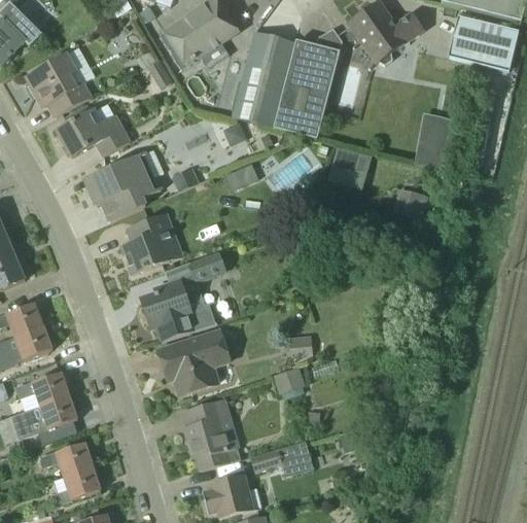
[(10,58),(13,55),(12,54),(25,41),(32,48),(71,8),(62,0),(44,0),(41,3),(47,9),(33,24),(11,1),(0,11),(0,15),(4,20),(0,24),(0,65),(9,57),(10,58)]
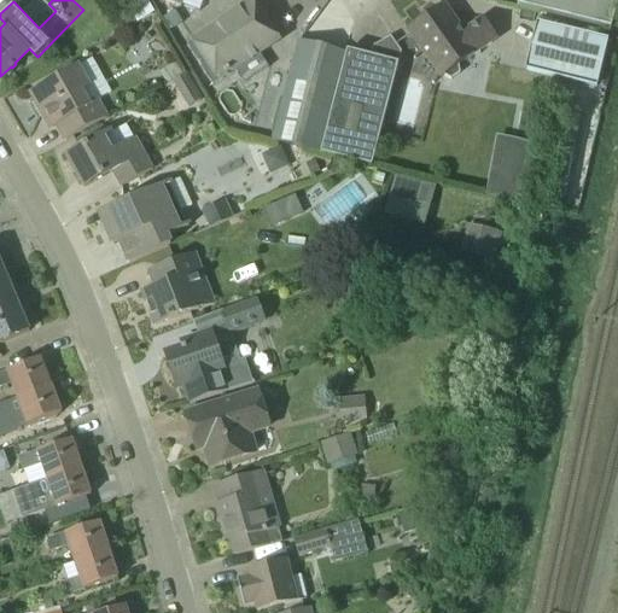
[(127,0),(138,19),(155,9),(150,0),(127,0)]
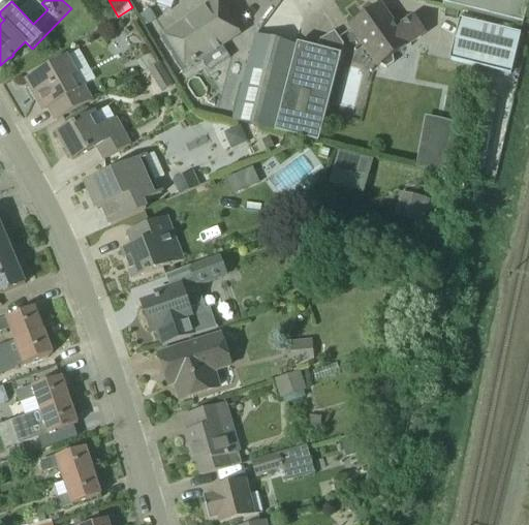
[(165,32),(187,65),(238,32),(217,0),(214,0),(165,32)]
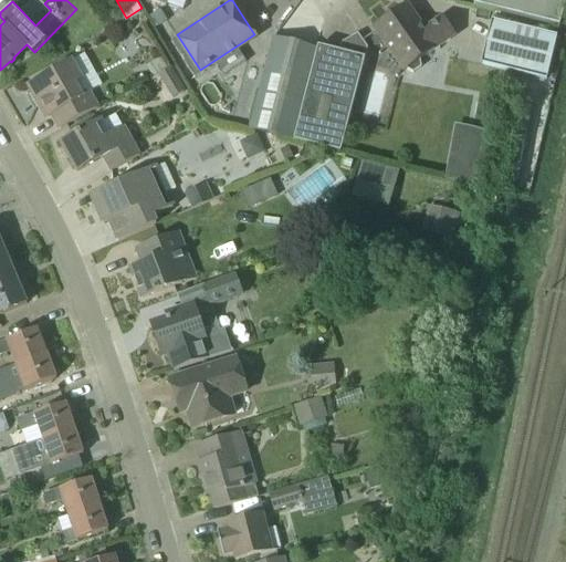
[(485,0),(565,20),(565,0),(485,0)]
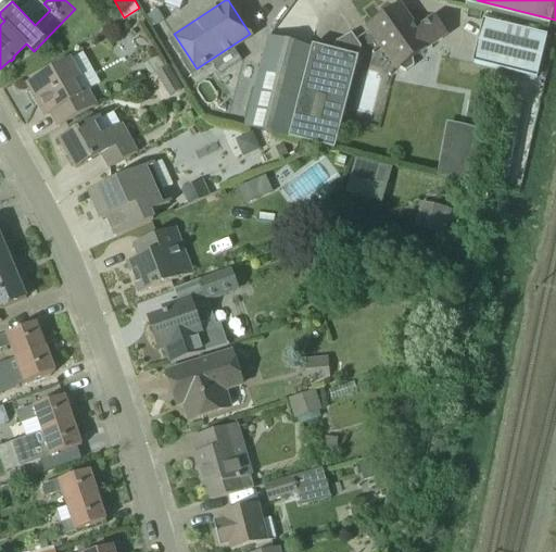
[(400,3),(368,25),(397,65),(399,65),(405,69),(414,63),(413,55),(446,32),(434,15),(416,28),(400,3)]
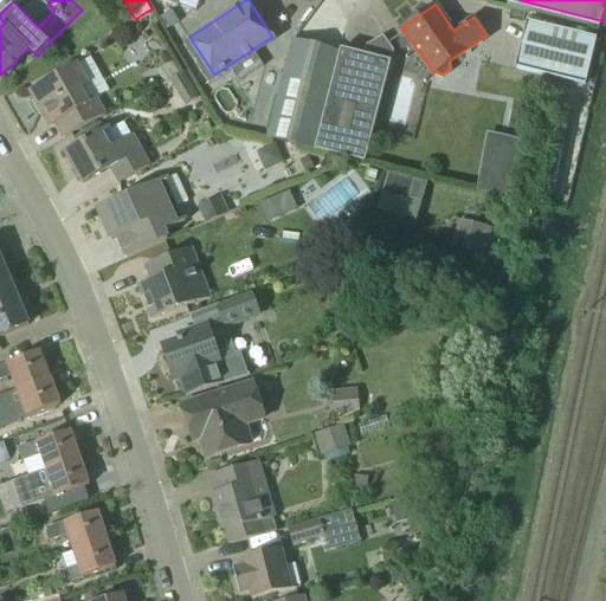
[(597,36),(527,18),(515,65),(586,83),(597,36)]
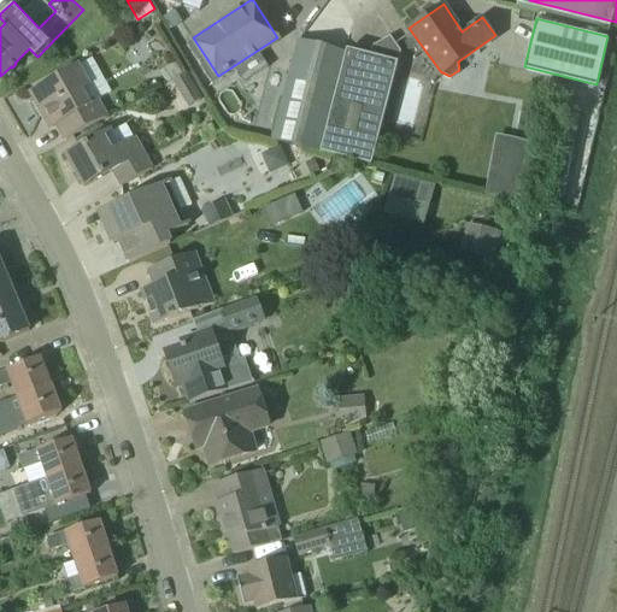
[(321,149),(371,163),(401,48),(391,34),(374,43),(371,53),(347,47),(321,149)]
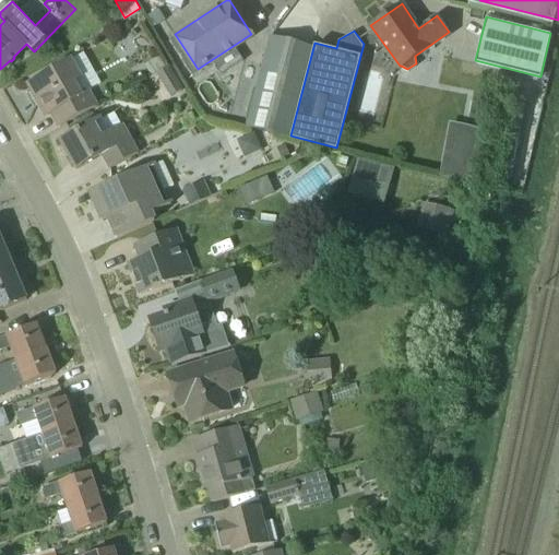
[(312,45),(270,33),(247,125),(289,136),(312,45)]
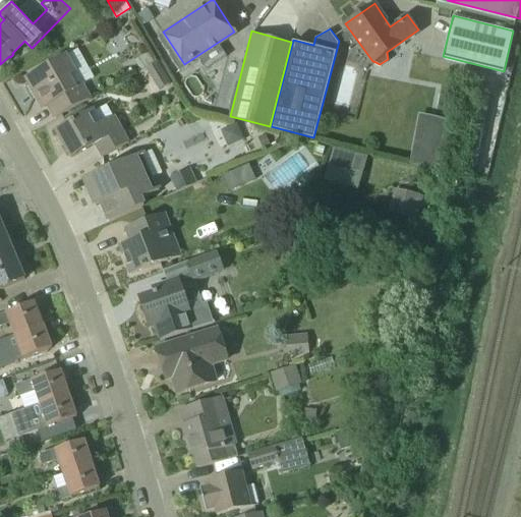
[(142,68),(145,66),(155,61),(149,50),(136,57),(142,68)]
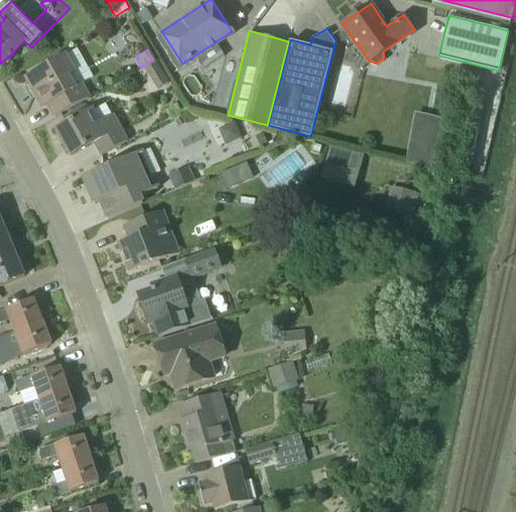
[(55,114),(89,95),(81,81),(74,85),(67,73),(74,69),(65,52),(26,75),(42,103),(48,101),(55,114)]
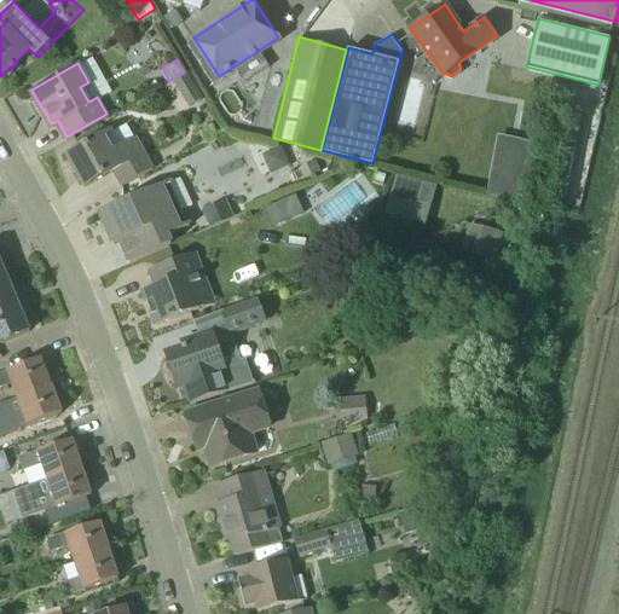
[(184,73),(172,79),(187,104),(204,96),(189,70),(184,73)]
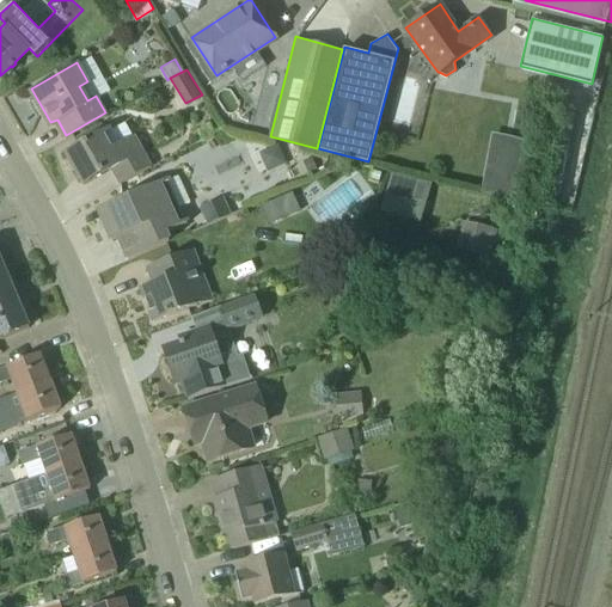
[(67,151),(84,182),(112,166),(121,181),(151,165),(134,135),(120,143),(110,127),(67,151)]
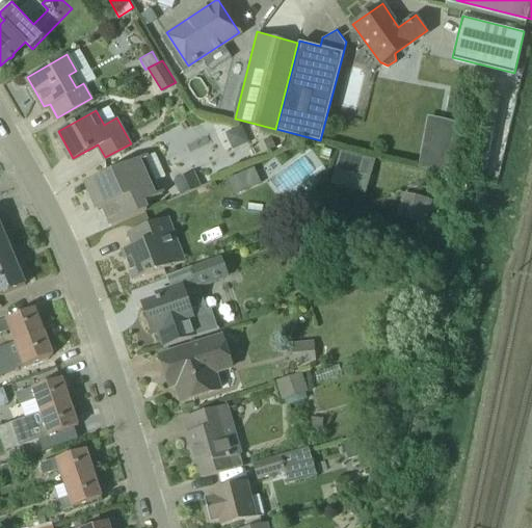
[(276,146),(272,134),(264,137),(268,149),(276,146)]
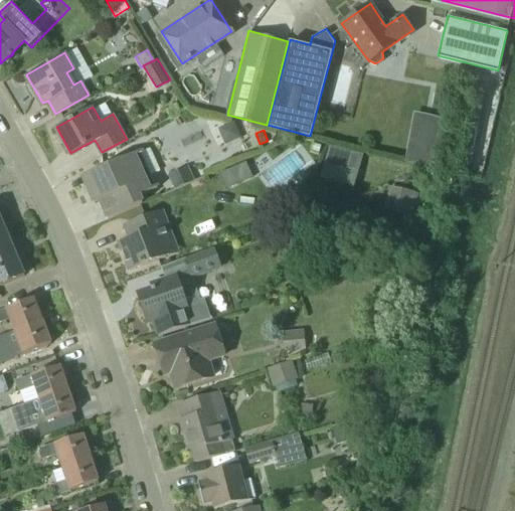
[(406,160),(434,165),(438,140),(411,135),(406,160)]
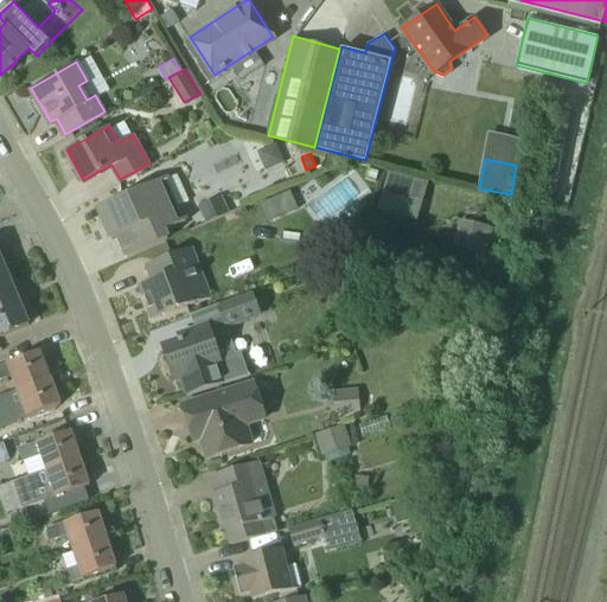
[(292,193),(300,205),(307,200),(321,219),(369,186),(353,164),(323,185),(317,175),(292,193)]
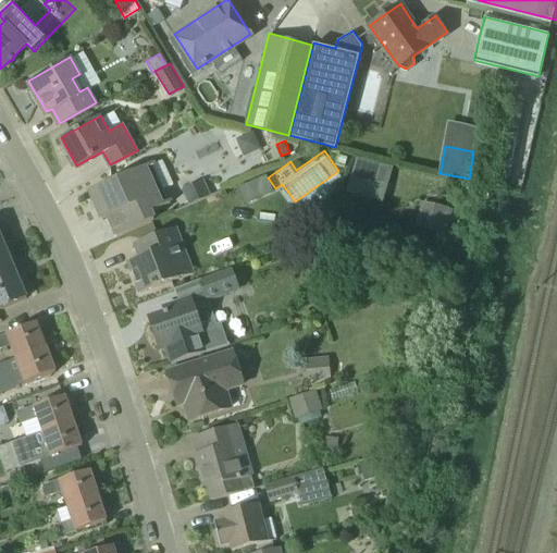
[(386,186),(392,162),(364,156),(355,154),(349,176),(386,186)]
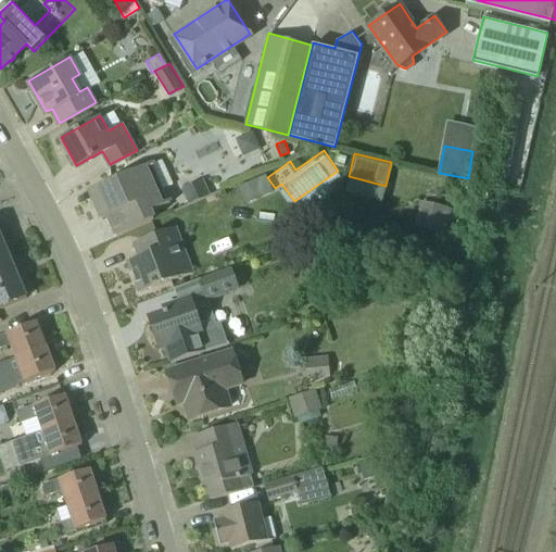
[(153,161),(152,161),(90,188),(102,217),(109,214),(116,234),(154,217),(151,210),(171,201),(164,186),(174,182),(163,158),(153,161)]
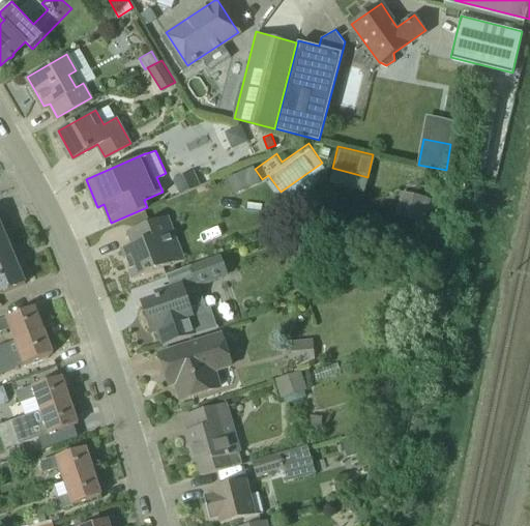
[(194,168),(173,177),(180,193),(200,183),(194,168)]
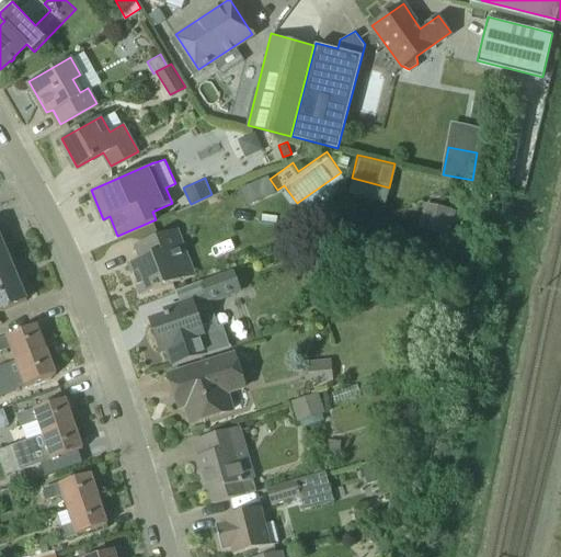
[(239,188),(244,200),(251,196),(247,184),(239,188)]
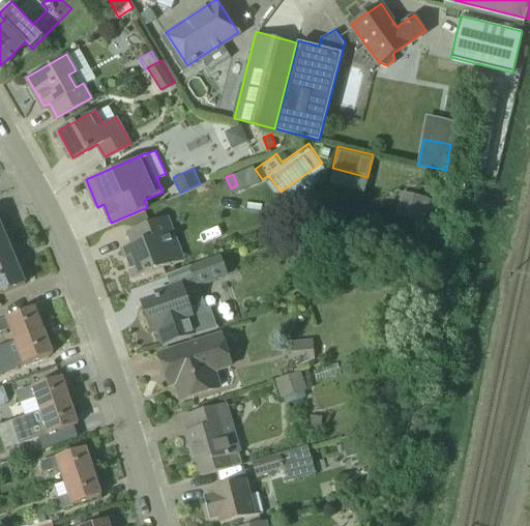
[(425,220),(431,196),(402,190),(396,213),(425,220)]
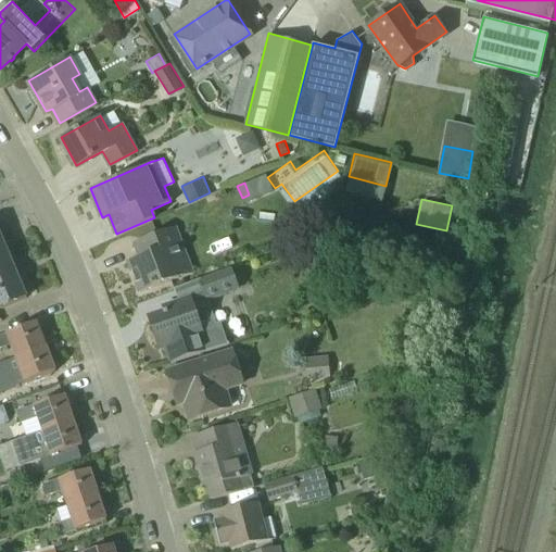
[(129,260),(140,289),(179,275),(173,258),(185,253),(175,225),(135,240),(141,255),(129,260)]
